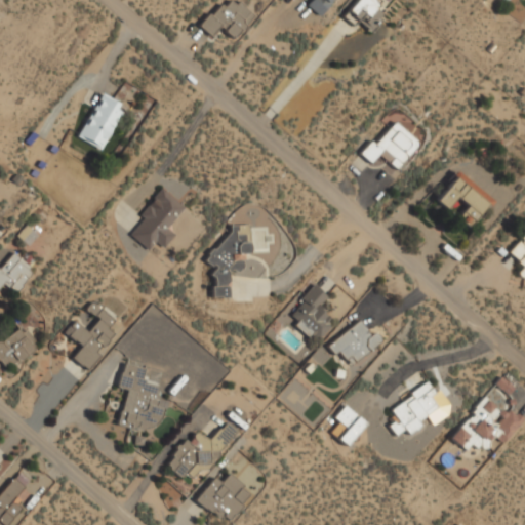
[(253,15),(236,0),(230,0),(225,6),(220,2),(199,25),(211,36),(220,27),(233,38),(253,15)]
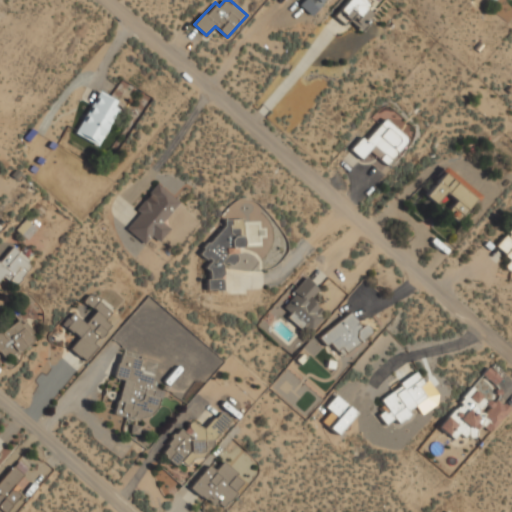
[(294,0),(294,1),(311,15),(324,0),(294,0)]
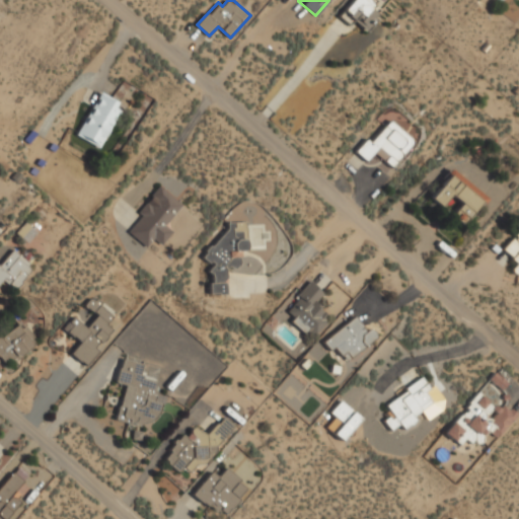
[(377,12),(371,8),(375,1),(373,0),(351,0),(344,14),(368,28),(377,12)]
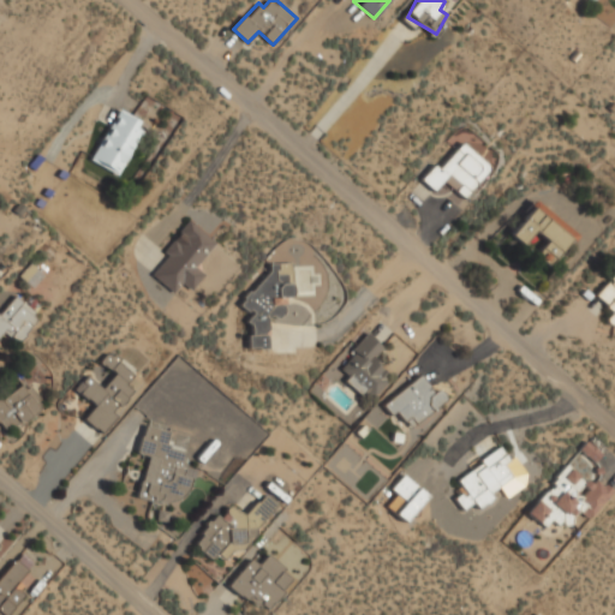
[(118,174),(148,124),(121,107),(90,159),(118,174)]
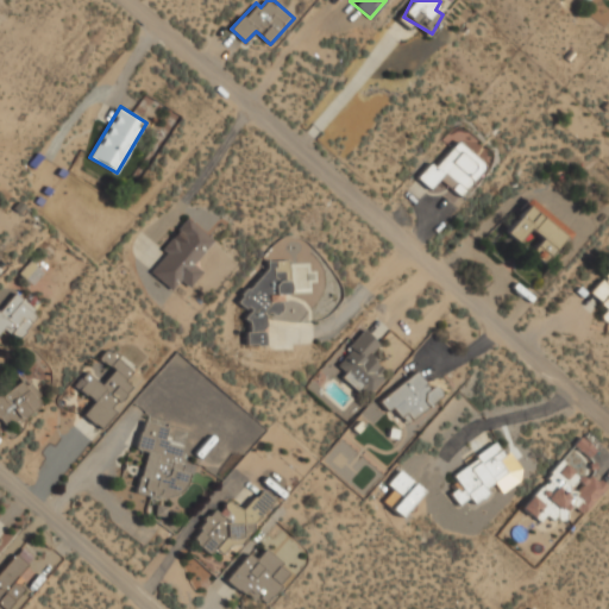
[(454,139),(420,180),(431,189),(440,179),(459,195),(485,165),(454,139)]
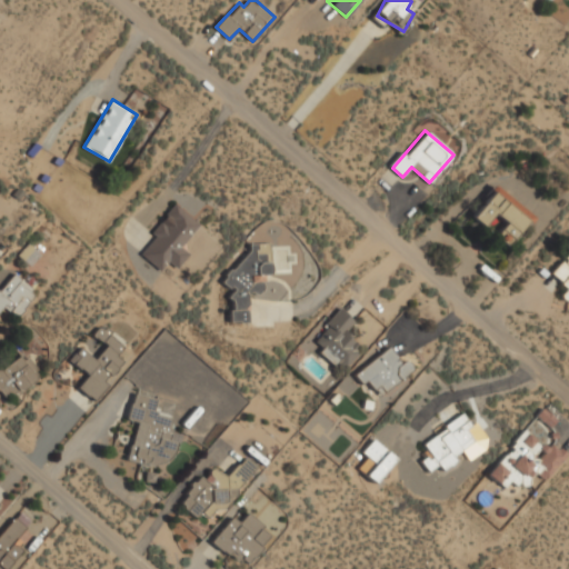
[(471,217),(485,226),(493,213),(503,221),(493,236),(509,247),(532,216),(493,187),(471,217)]
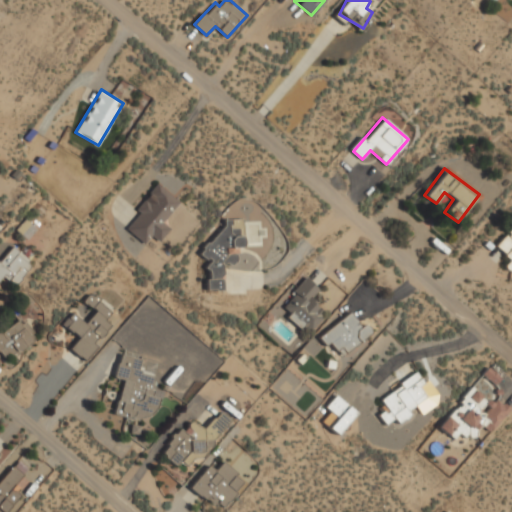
[(145,243),(151,236),(160,242),(172,226),(165,221),(180,200),(157,183),(124,227),(145,243)]
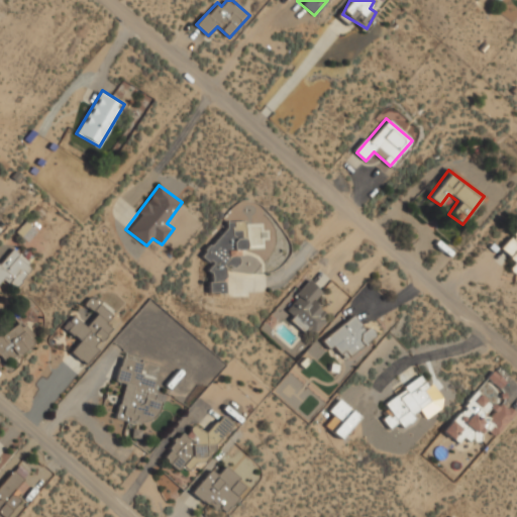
[(244,254),(245,220),(221,220),(221,245),(204,245),(204,259),(209,259),(209,292),(224,292),(225,270),(262,271),(262,254),(244,254)]
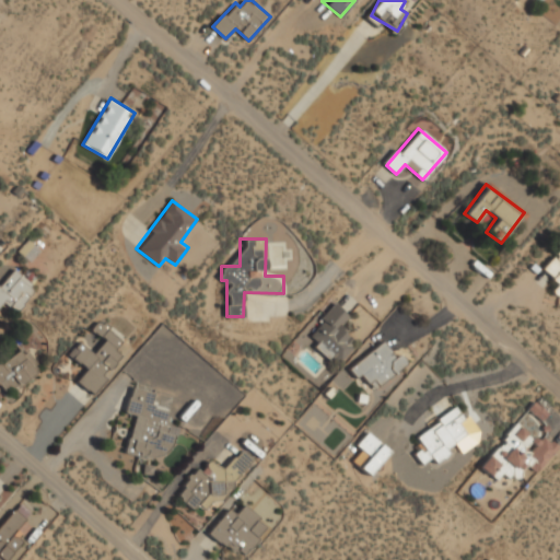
[(559,248),(540,268),(559,288),(559,248)]
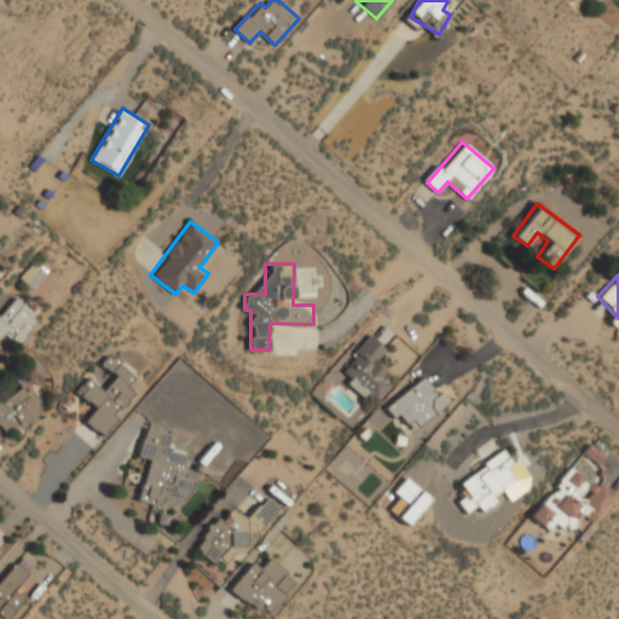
[(0,340),(7,334),(17,343),(41,319),(17,295),(0,311),(0,340)]
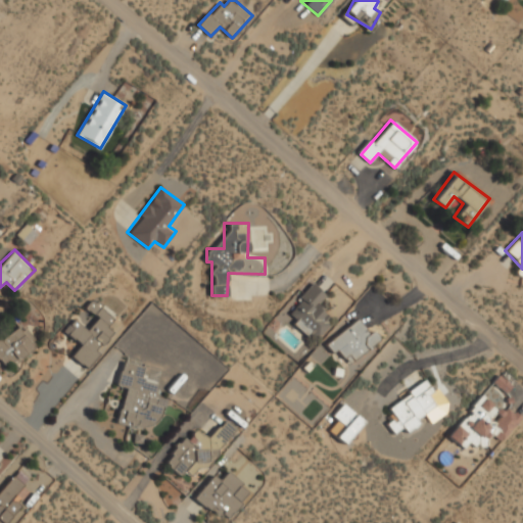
[(292,325),(318,340),(333,316),(319,306),(327,293),(308,282),(291,312),(297,316),(292,325)]
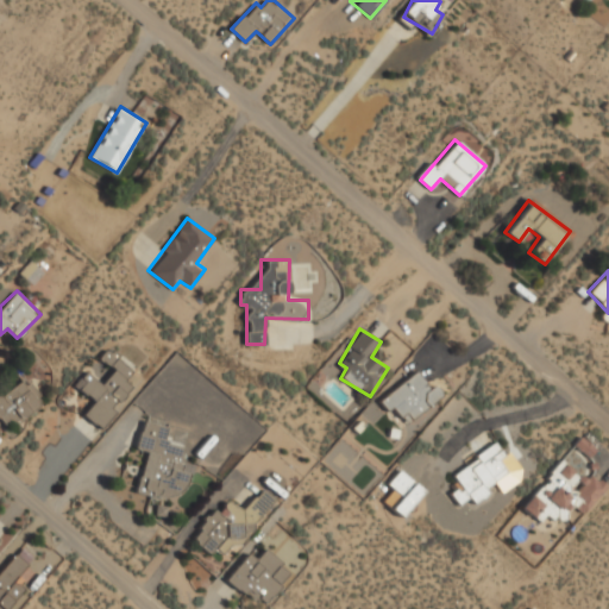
[(93,400),(82,414),(101,428),(132,387),(124,381),(133,368),(107,347),(99,358),(113,368),(102,383),(85,370),(74,385),(93,400)]
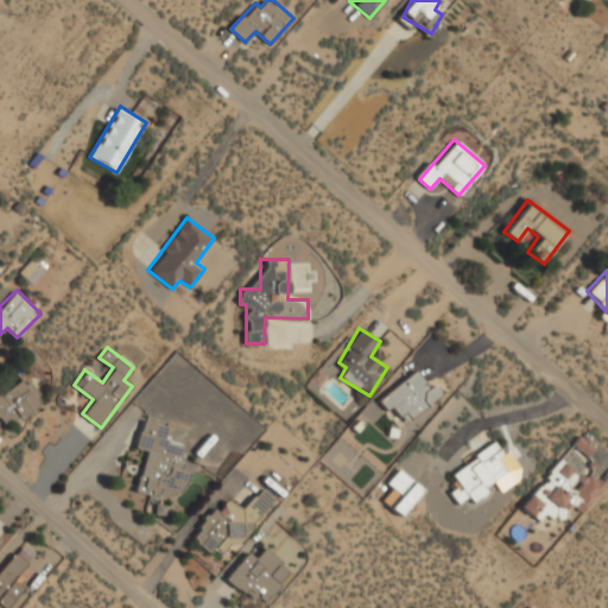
[(379,398),(403,426),(441,394),(418,366),(379,398)]
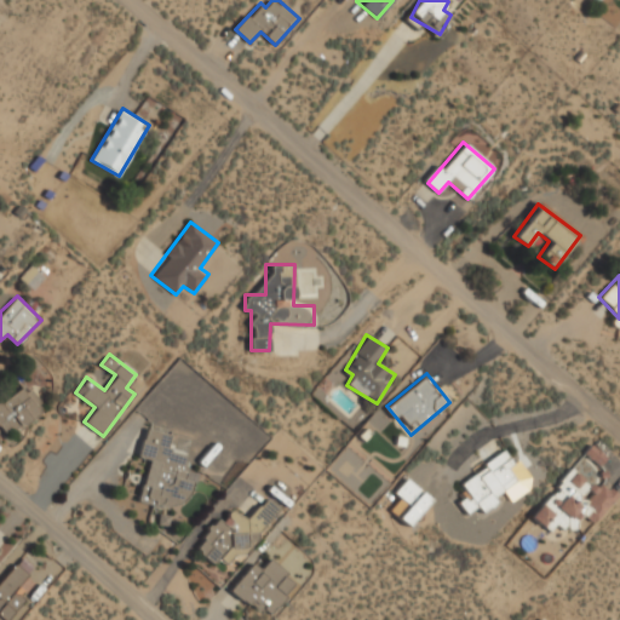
[(0,399),(0,426),(7,436),(44,409),(23,383),(0,399)]
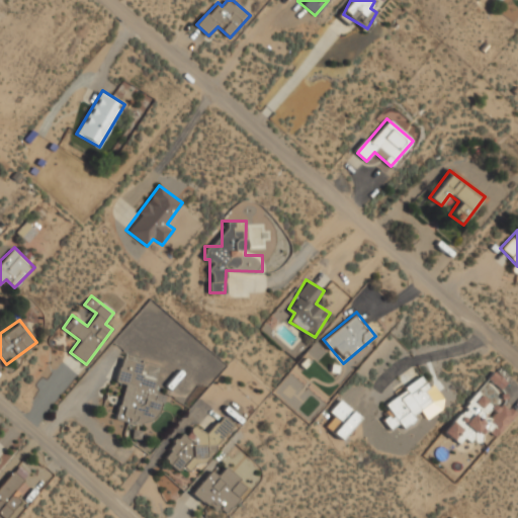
[(115,420),(142,426),(143,421),(156,424),(163,394),(154,392),(157,378),(140,375),(143,361),(121,357),(115,380),(124,382),(115,420)]
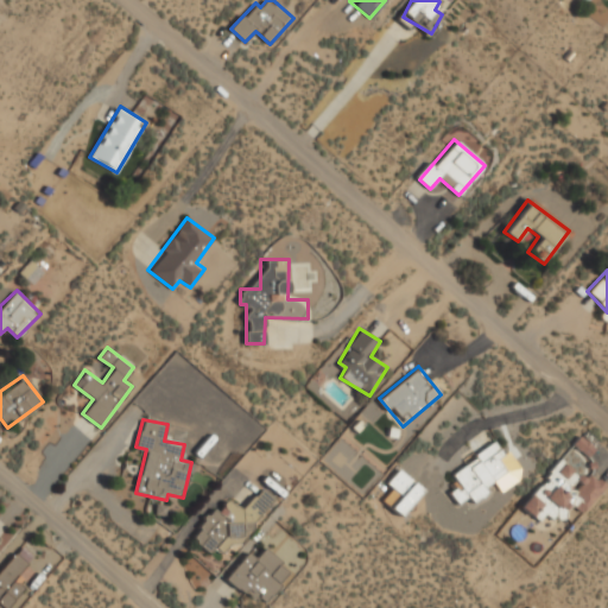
[(450,470),(458,485),(449,491),(457,504),(468,496),(473,502),(489,491),(486,485),(510,469),(493,443),(450,470)]
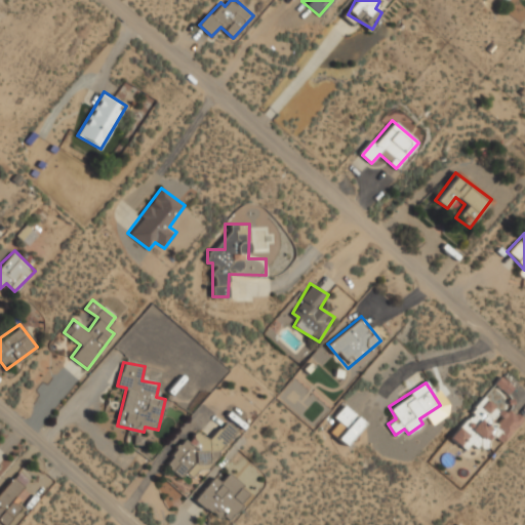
[(502,442),(523,418),(510,407),(506,412),(484,395),(449,437),(467,451),(473,443),(482,451),(494,436),(502,442)]
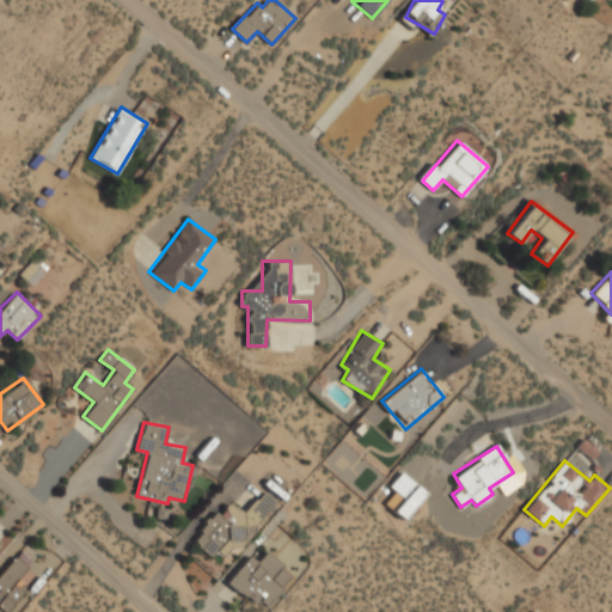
[(384,505),(401,520),(424,494),(401,472),(387,487),(393,493),(384,505)]
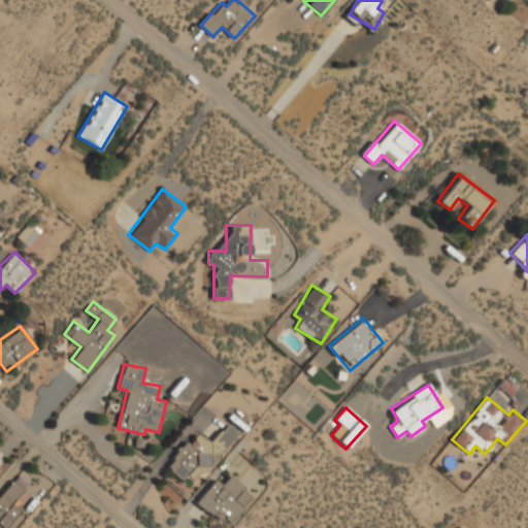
[(238,432),(227,423),(210,442),(196,430),(166,467),(183,481),(187,475),(196,483),(238,432)]
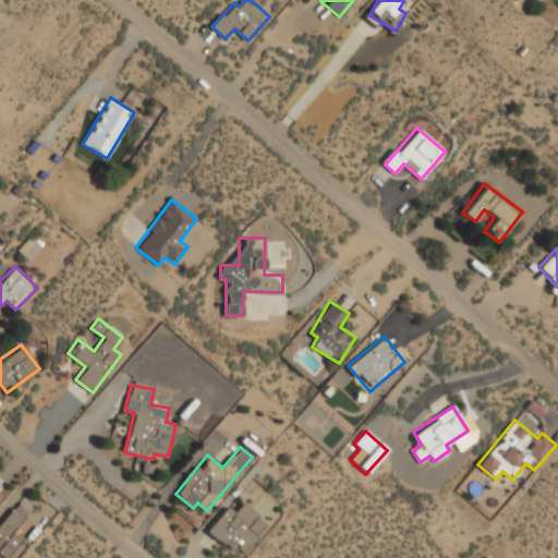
[(235,511),(227,505),(207,531),(241,557),(267,522),(242,504),(235,511)]
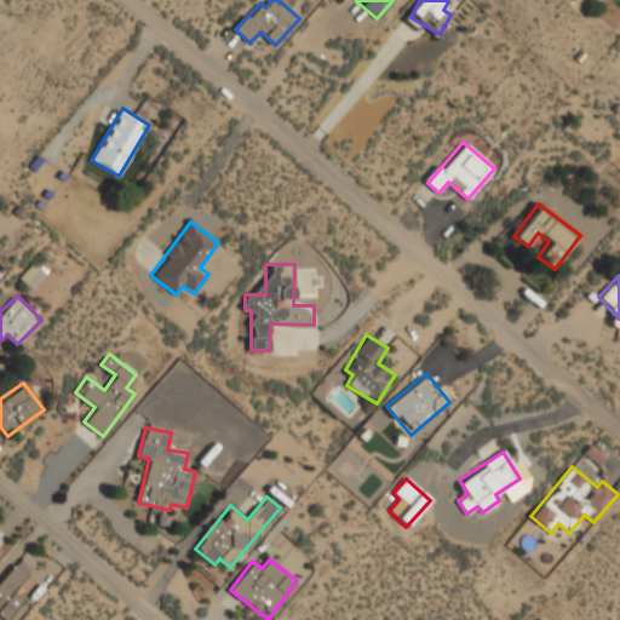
[(0,619),(3,619),(26,596),(26,597),(36,585),(15,564),(0,580),(0,619)]
